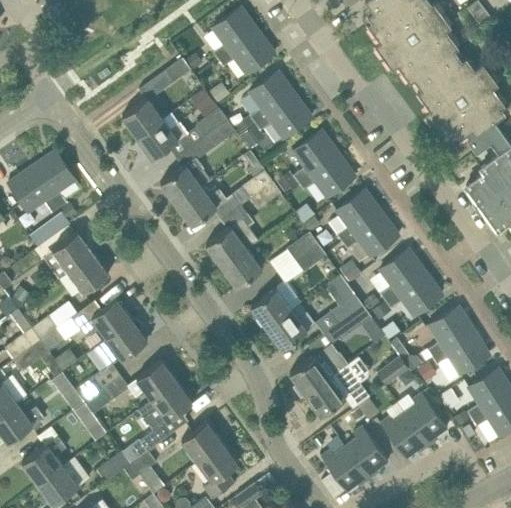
[(467,142),(474,152),(501,132),(494,123),(505,115),(500,109),(504,106),(492,88),(497,85),(482,64),(474,70),(465,58),(461,61),(454,51),(458,48),(445,31),(450,27),(433,3),(431,5),(426,0),(363,0),(372,12),(366,16),(371,22),(367,25),(379,42),(374,46),(392,70),(397,66),(409,84),(413,81),(421,91),(417,94),(429,111),(424,114),(445,144),(451,140),(454,143),(466,135),(470,140),(467,142)]
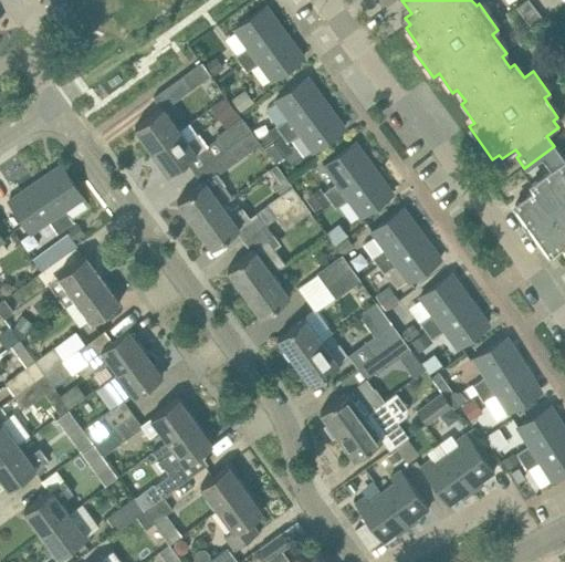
[(234,59),(240,66),(283,35),(273,22),(274,21),(265,9),(233,32),(247,50),(234,59)]
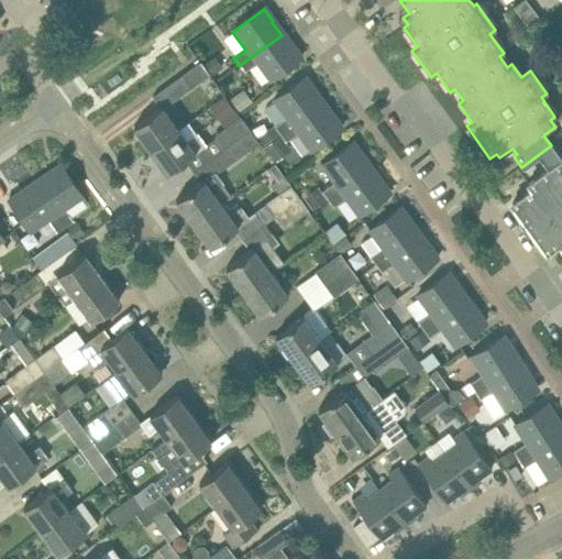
[(239,66),(244,74),(257,65),(271,83),(301,59),(291,46),(290,47),(282,35),(239,66)]
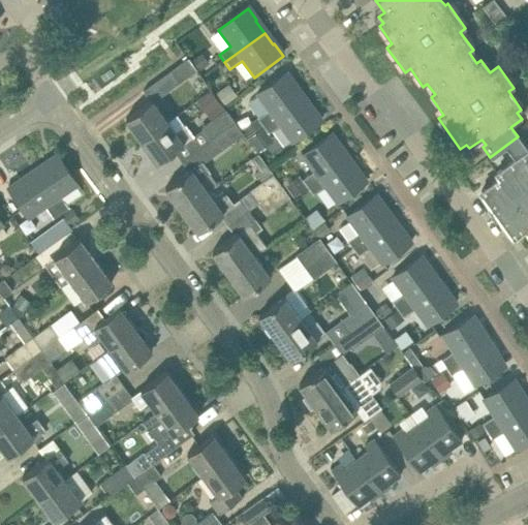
[(200,56),(191,64),(198,73),(209,66),(200,56)]
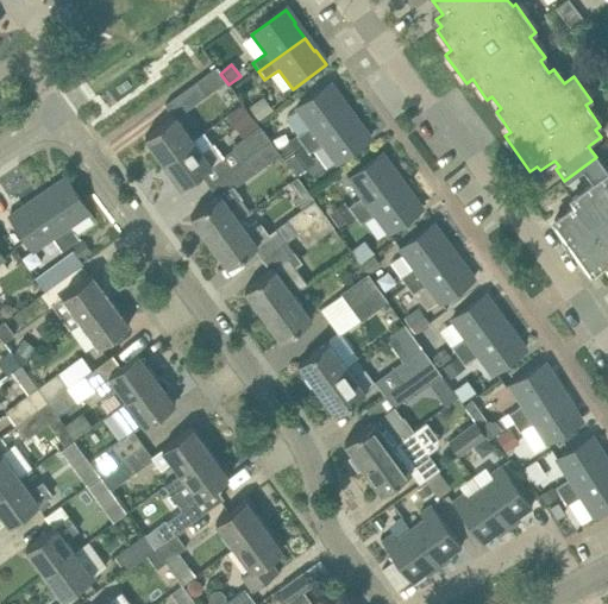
[(195,85),(205,99),(226,83),(215,69),(195,85)]
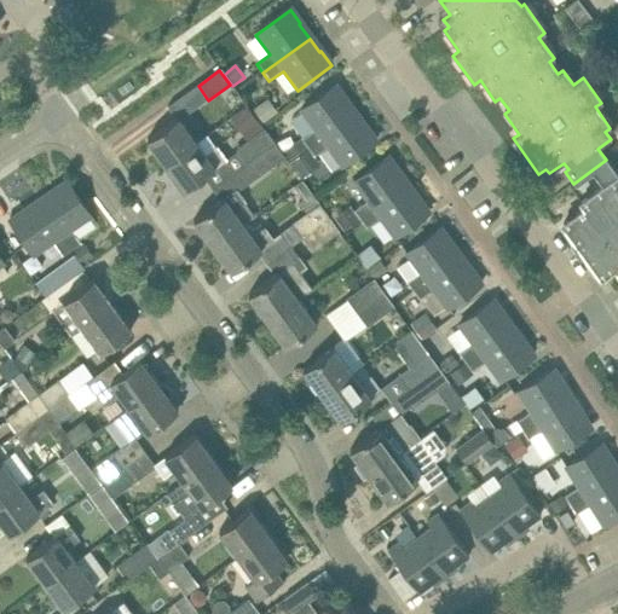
[(301,140),(307,150),(354,116),(344,102),(345,100),(335,87),(301,111),(316,131),(301,140)]
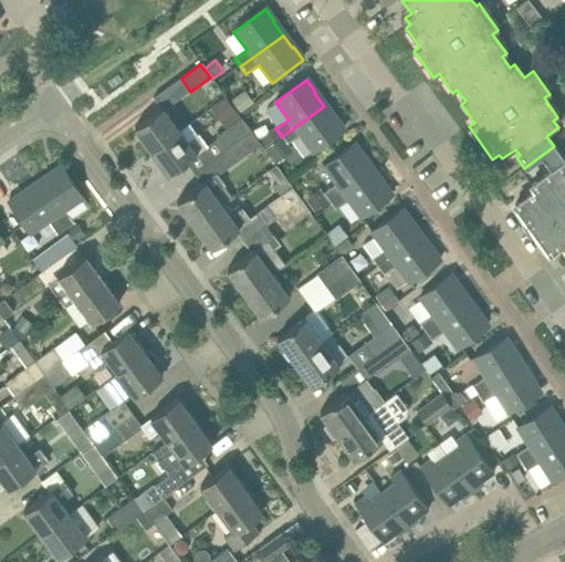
[(223,127),(237,117),(223,101),(210,111),(223,127)]
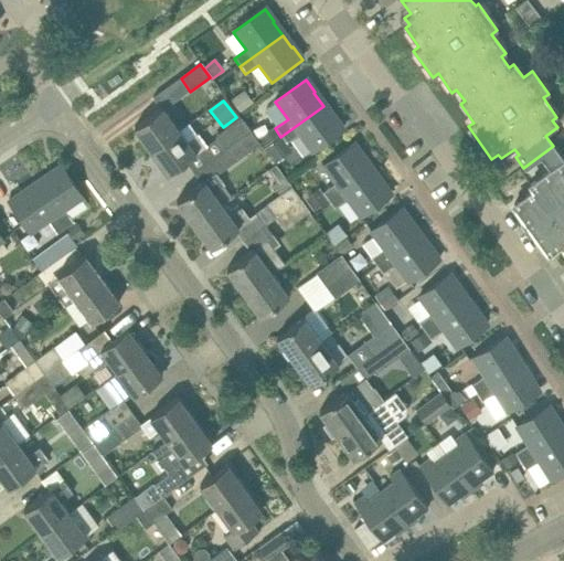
[(280,137),(286,145),(299,135),(312,154),(343,130),(333,117),(332,118),(323,106),(280,137)]
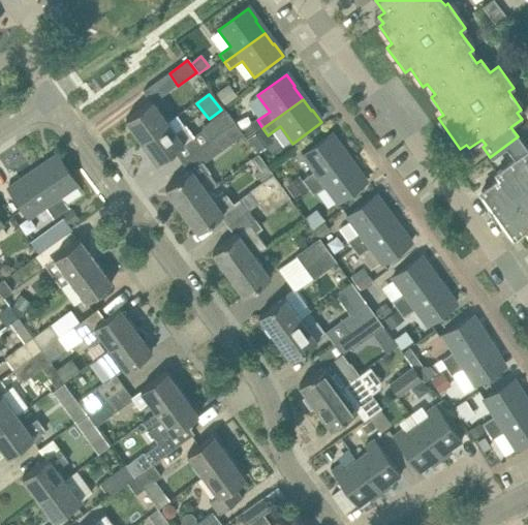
[(167,123),(153,103),(150,103),(125,121),(141,144),(167,123)]
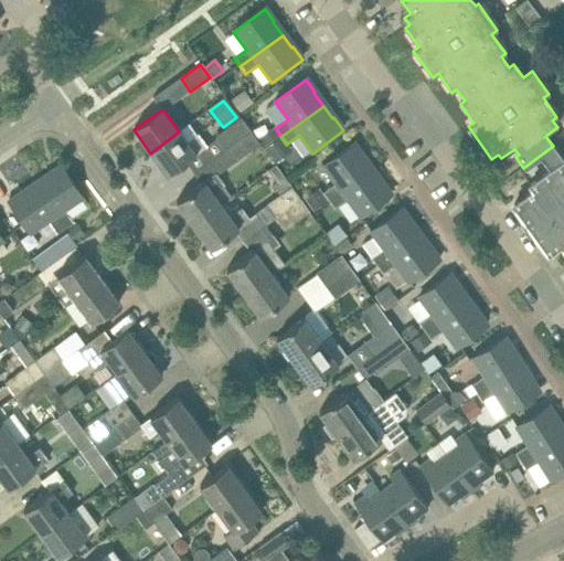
[(179,131),(150,154),(168,177),(184,163),(192,173),(224,150),(249,131),(240,119),(214,137),(216,140),(206,148),(198,136),(188,144),(179,131)]
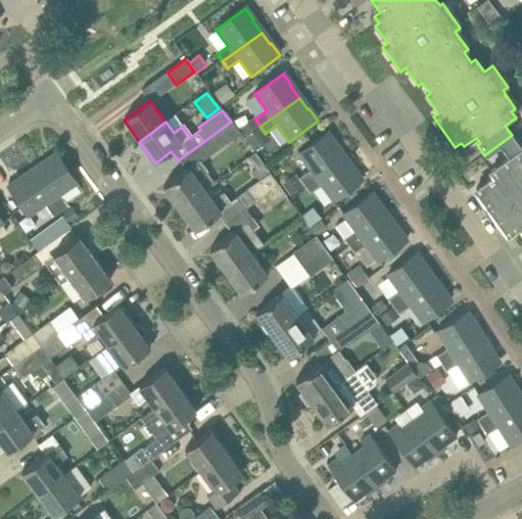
[(231,122),(207,139),(217,152),(240,135),(231,122)]
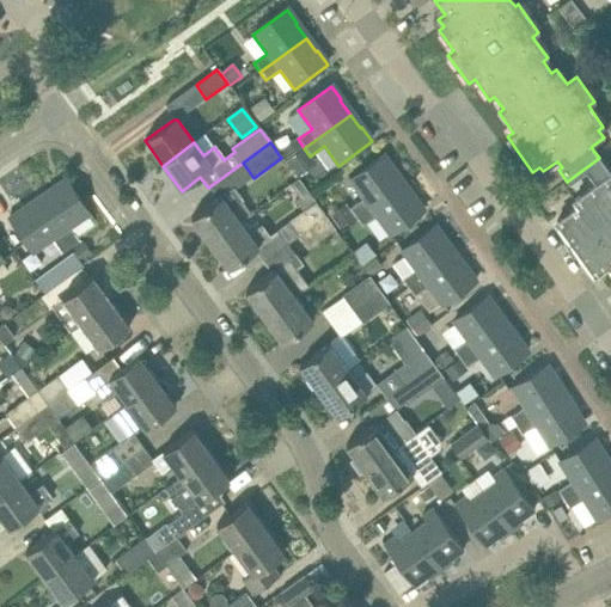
[(349,209),(356,219),(402,185),(392,171),(393,170),(383,157),(349,181),(364,200),(349,209)]
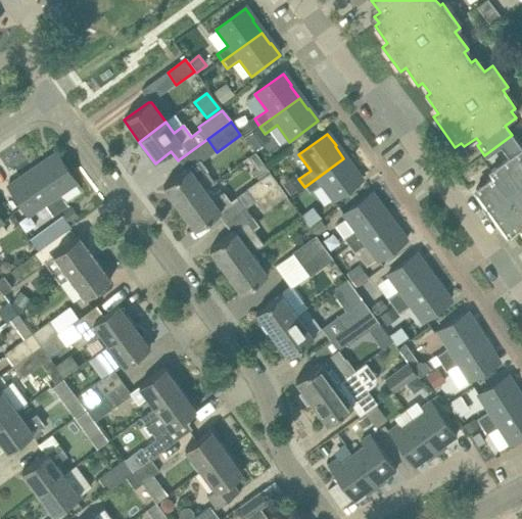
[(506,169),(486,182),(489,187),(478,195),(485,205),(483,206),(490,217),(492,216),(508,236),(519,228),(521,231),(521,146),(521,148),(512,135),(484,155),(485,156),(501,146),(509,158),(502,163),(506,169)]
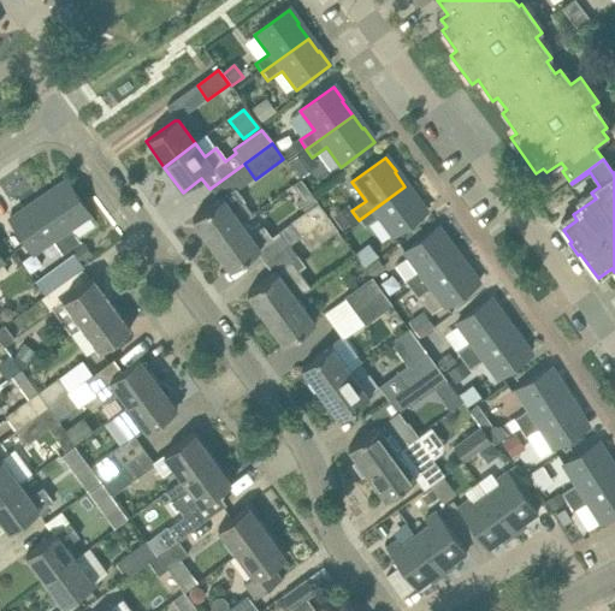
[(53,193),(39,202),(70,250),(80,244),(70,231),(90,218),(66,182),(52,191),(53,193)]
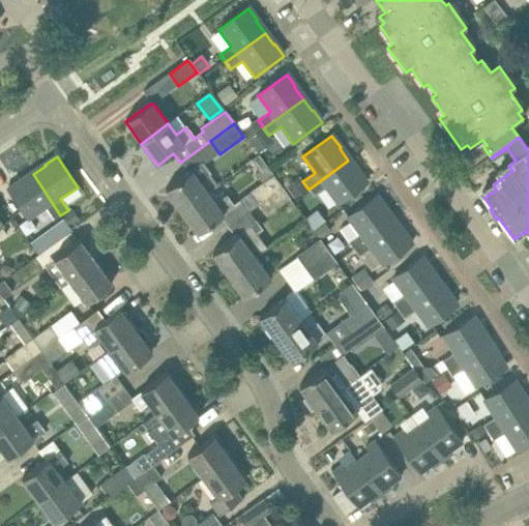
[(309,190),(314,197),(326,188),(339,205),(366,183),(358,172),(357,172),(348,161),(309,190)]
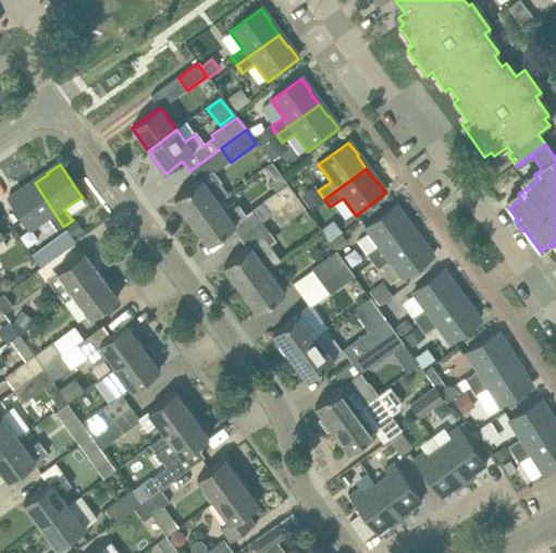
[(174,200),(190,223),(219,204),(210,192),(221,184),(212,172),(174,200)]
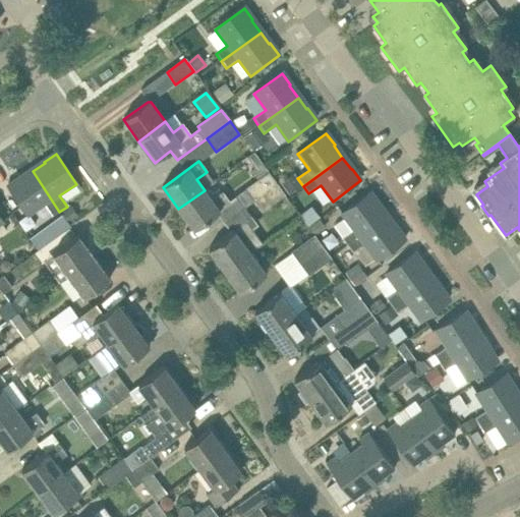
[(257,181),(243,190),(252,202),(276,184),(262,165),(251,172),(257,181)]
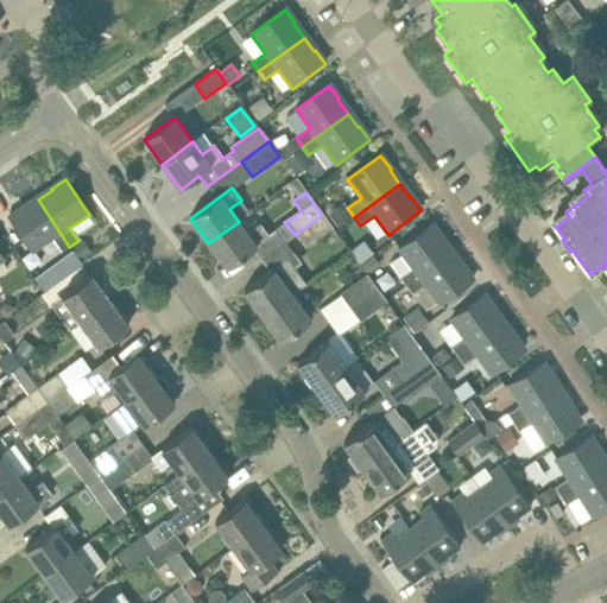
[(69,247),(38,200),(24,209),(23,208),(8,217),(32,253),(52,240),(61,253),(69,247)]
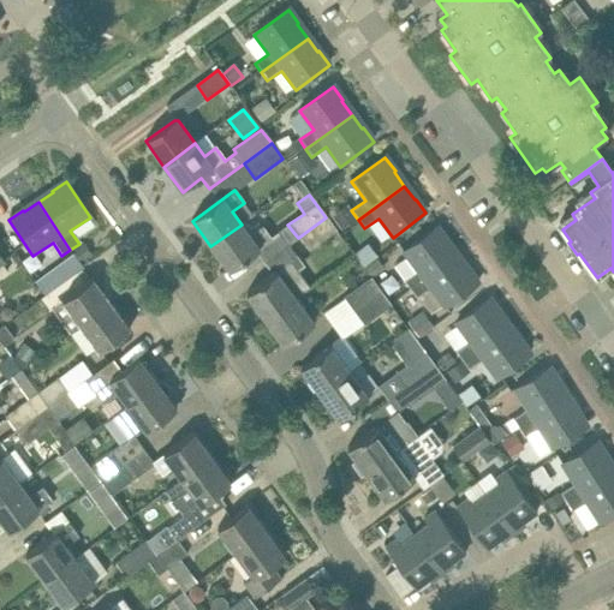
[(298,238),(309,252),(337,232),(326,217),(298,238)]
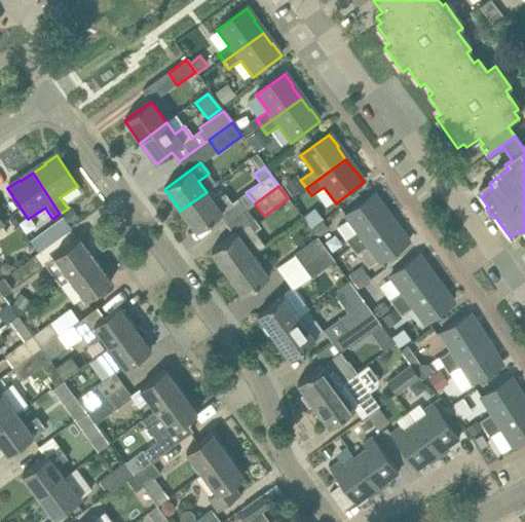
[(207,192),(180,211),(196,232),(232,206),(224,195),(215,202),(207,192)]
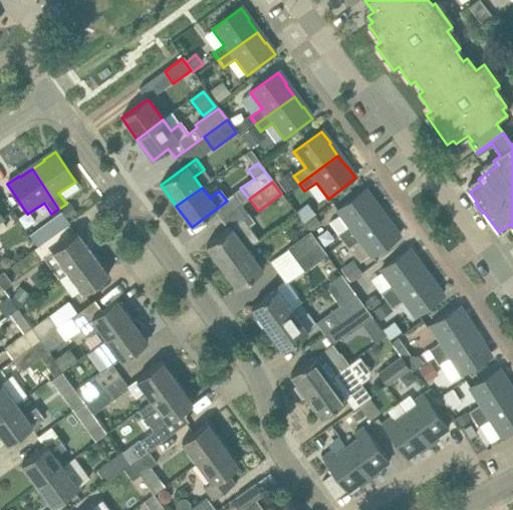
[(339,215),(328,223),(337,236),(342,243),(381,215),(372,203),(373,203),(365,191),(337,212),(339,215)]
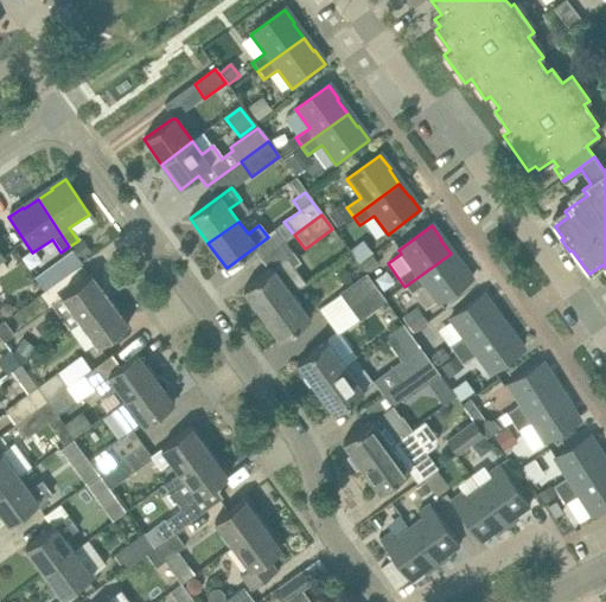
[(74,254),(33,276),(40,290),(82,268),(74,254)]
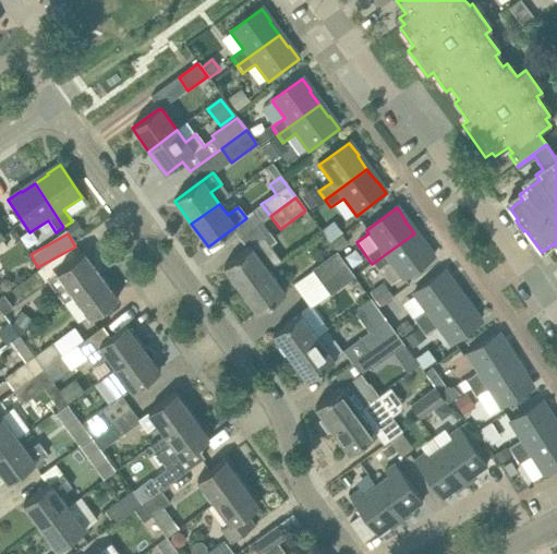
[(414,233),(372,264),(378,272),(390,288),(402,279),(403,280),(416,271),(434,257),(424,245),(423,247),(414,233)]
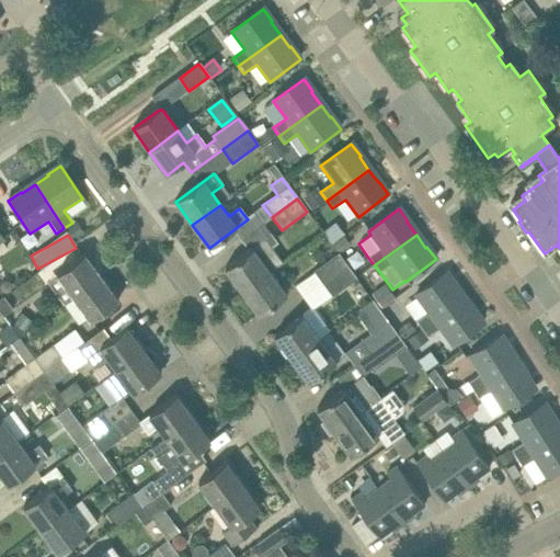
[(270,273),(282,263),(265,241),(253,250),(252,249),(225,270),(241,293),(270,273)]
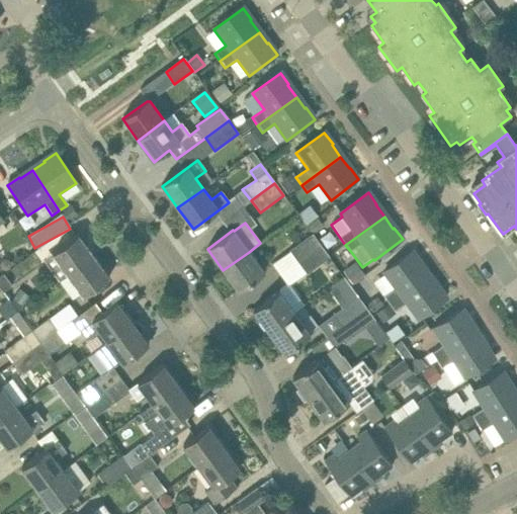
[(312,235),(289,252),(297,264),(321,247),(312,235)]
